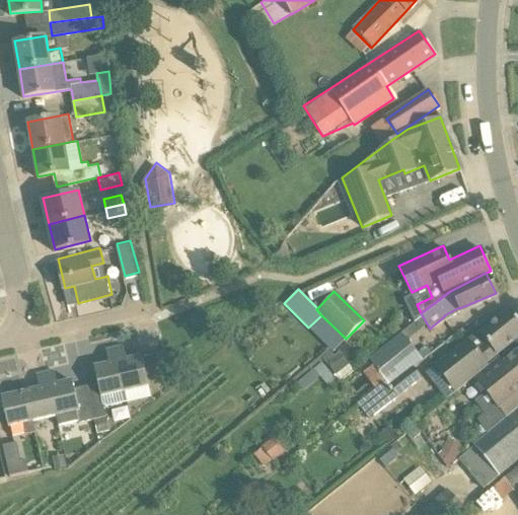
[(445,396),(472,375),(487,364),(485,362),(517,335),(517,320),(508,309),(479,332),(486,341),(474,349),(466,338),(434,364),(435,365),(426,372),(445,396)]
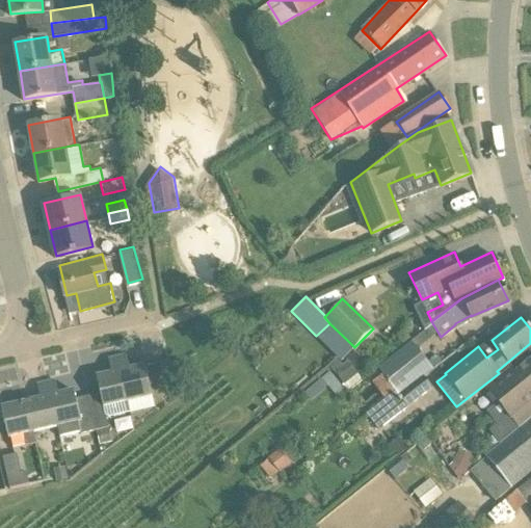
[(400,395),(423,376),(433,368),(412,341),(378,368),(395,389),(400,395)]
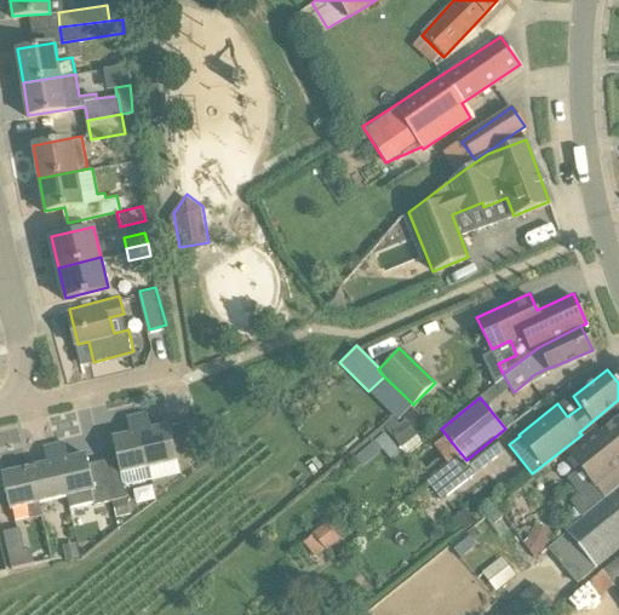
[(149,465),(177,459),(168,424),(150,427),(147,411),(136,413),(148,466),(149,465)]
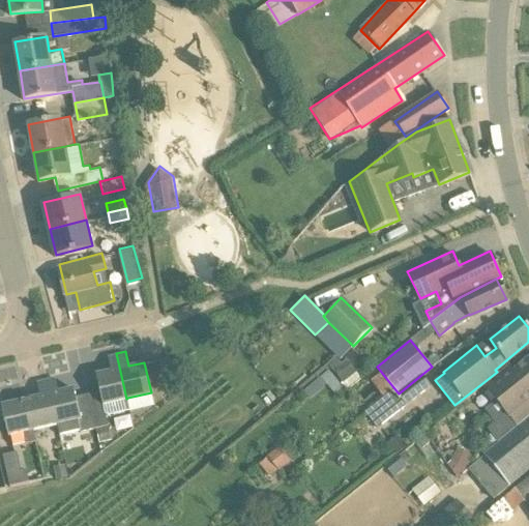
[(326,362),(331,369),(342,380),(343,382),(355,371),(345,358),(340,352),(326,362)]
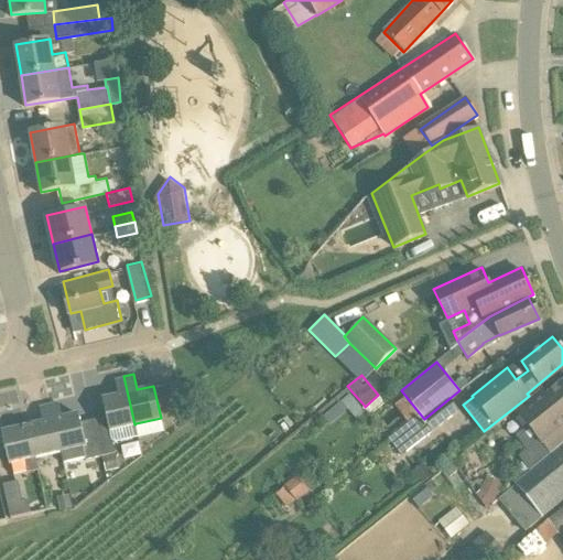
[(136,423),(134,424),(123,376),(115,378),(118,394),(101,397),(106,415),(93,418),(101,454),(115,451),(112,441),(138,435),(136,423)]
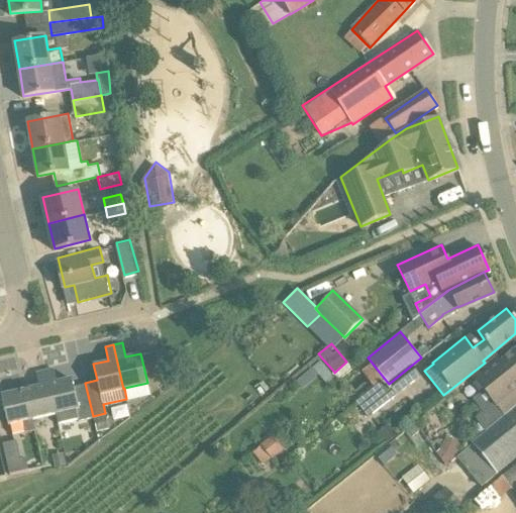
[(471,374),(492,401),(495,404),(496,403),(515,386),(515,347),(499,362),(495,354),(485,363),(471,374)]
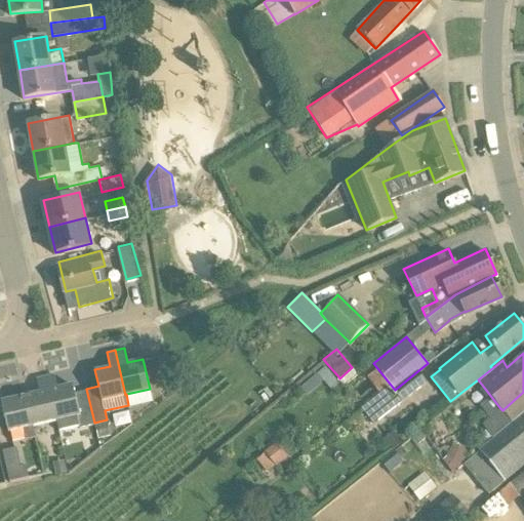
[(156,357),(160,369),(169,366),(166,355),(156,357)]
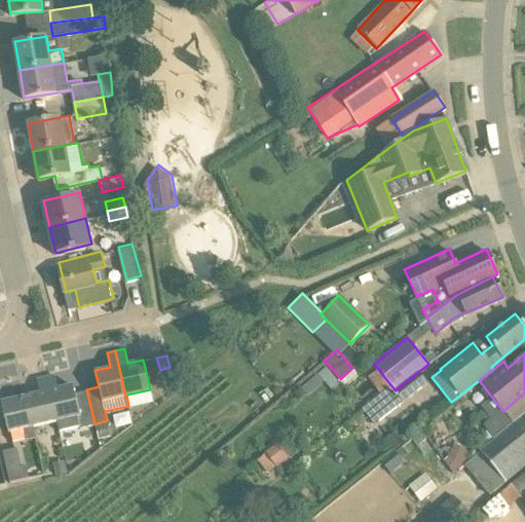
[(324,378),(332,388),(338,383),(325,366),(301,385),(306,392),(324,378)]
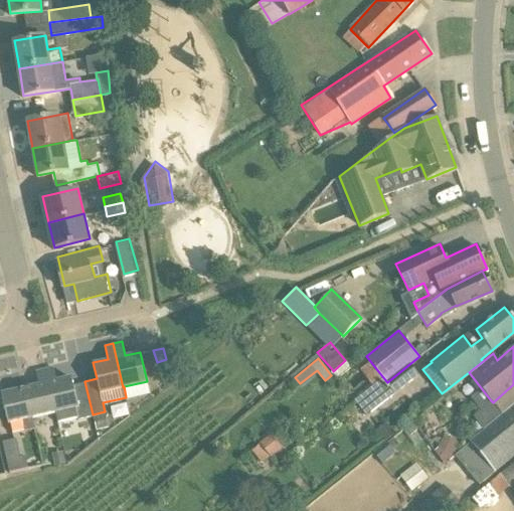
[(409,364),(387,382),(394,392),(417,374),(409,364)]
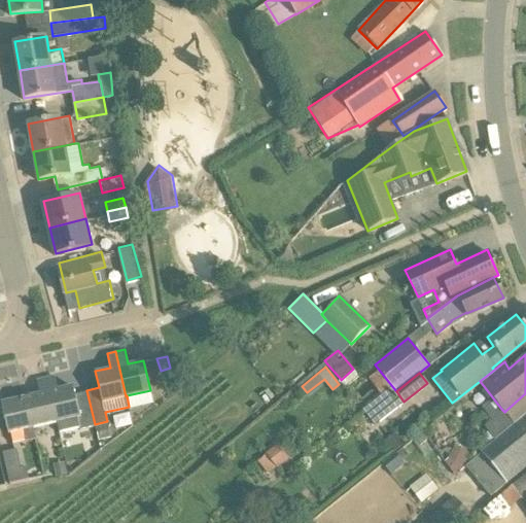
[(56,421),(57,420),(59,430),(79,426),(79,428),(95,424),(86,390),(74,393),(73,385),(58,388),(55,375),(45,377),(56,421)]
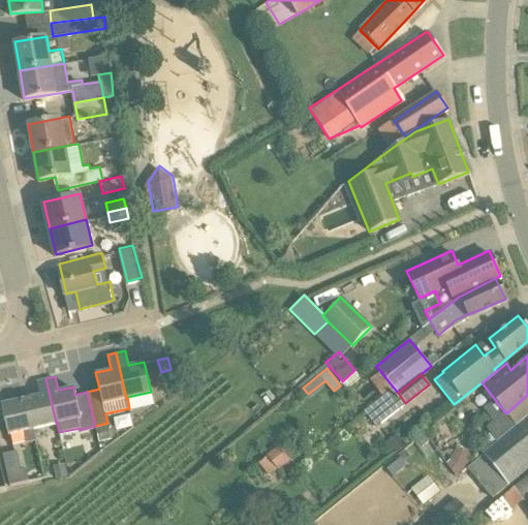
[(33,428),(56,423),(45,378),(36,380),(39,394),(26,398),(33,428)]
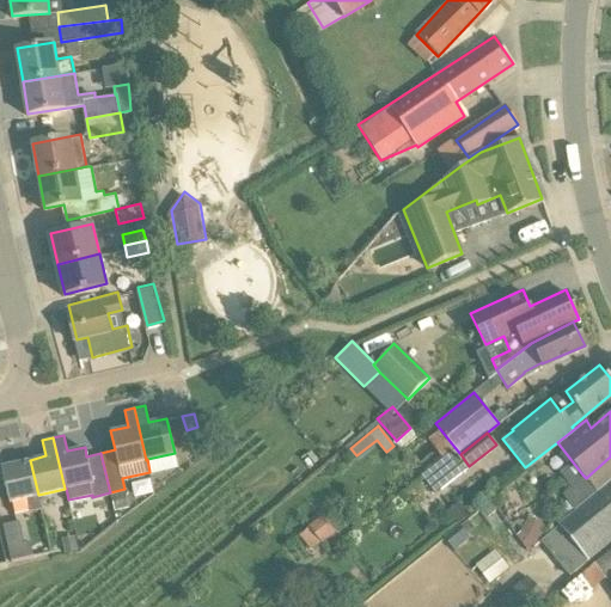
[(460,454),(454,447),(444,455),(422,472),(438,491),(469,466),(460,454)]
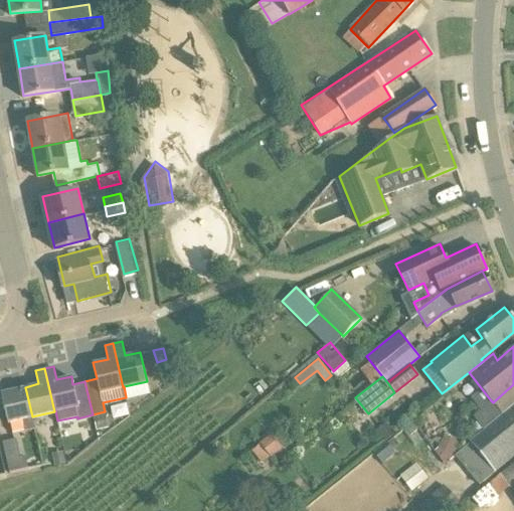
[(1,392),(8,421),(22,418),(25,430),(34,427),(32,416),(25,387),(1,392)]
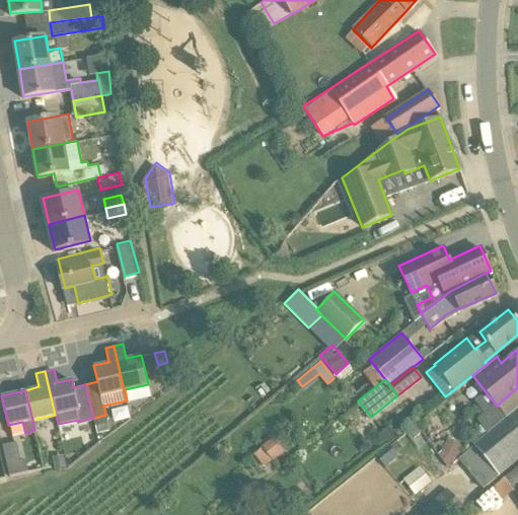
[(486,431),(505,415),(498,405),(497,406),(494,402),(485,411),(475,418),(486,431)]
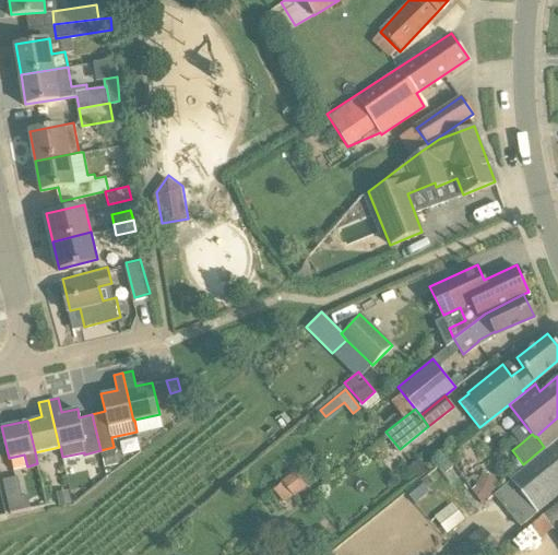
[(557,438),(548,447),(499,487),(514,507),(508,512),(518,524),(557,492),(557,438)]
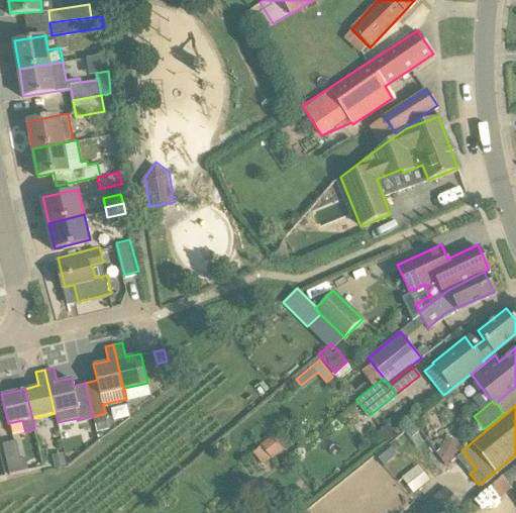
[(106,414),(94,417),(96,429),(108,426),(106,414)]
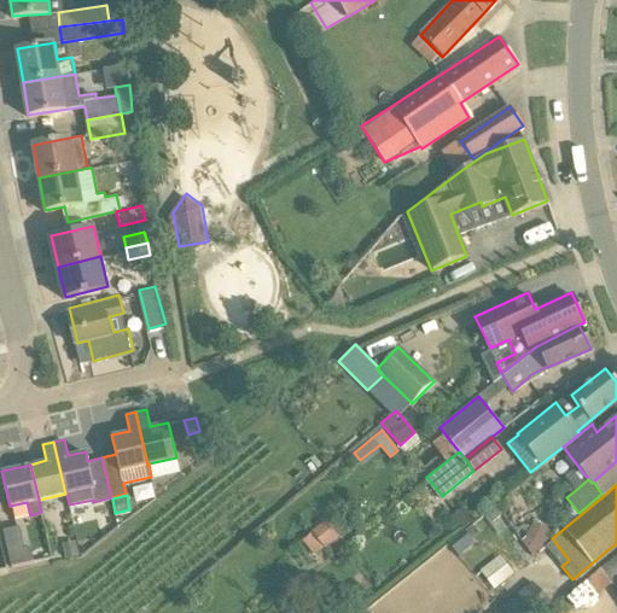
[(463,529),(473,519),(461,506),(450,515),(463,529)]
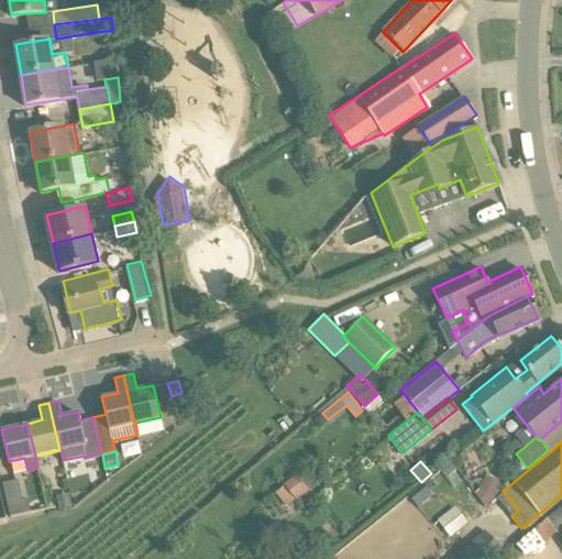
[(295,474),(283,483),(295,500),(307,490),(295,474)]
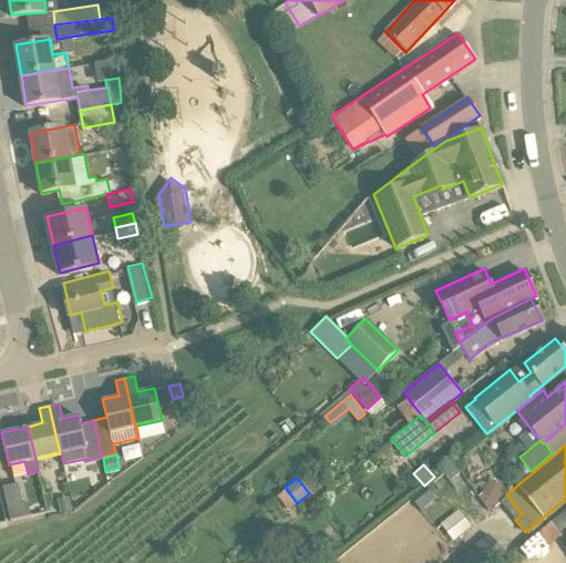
[(489,479),(479,497),(494,504),(503,485),(489,479)]
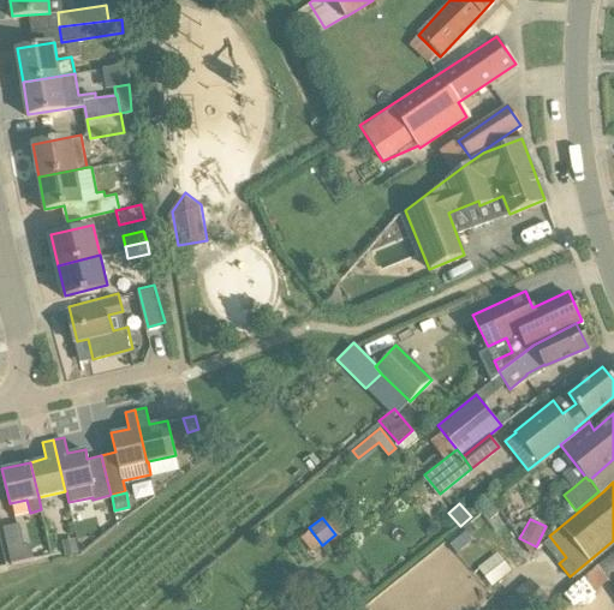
[(37,555),(34,540),(28,542),(23,520),(6,524),(16,560),(37,555)]
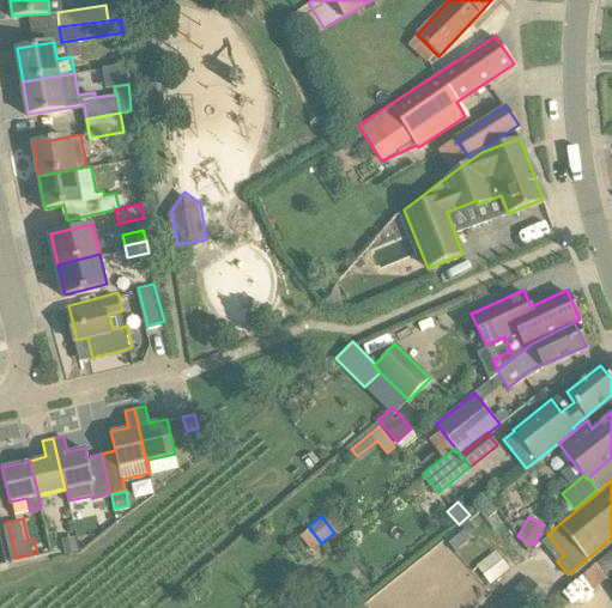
[(471,537),(460,526),(446,537),(455,549),(471,537)]
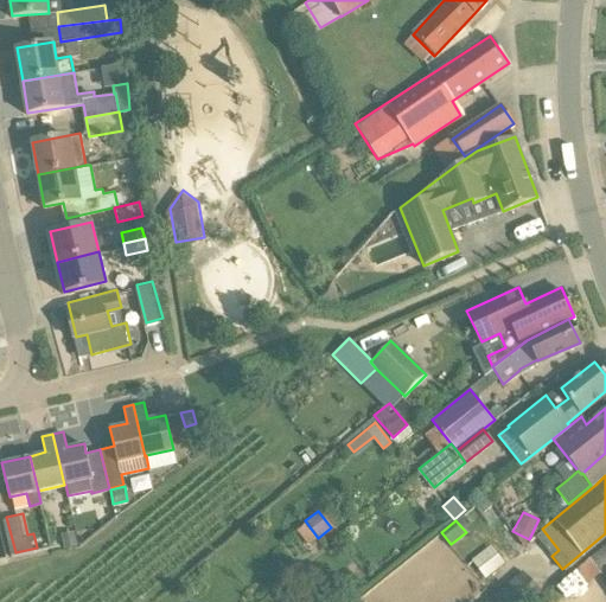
[(74,530),(61,532),(64,546),(77,544),(74,530)]
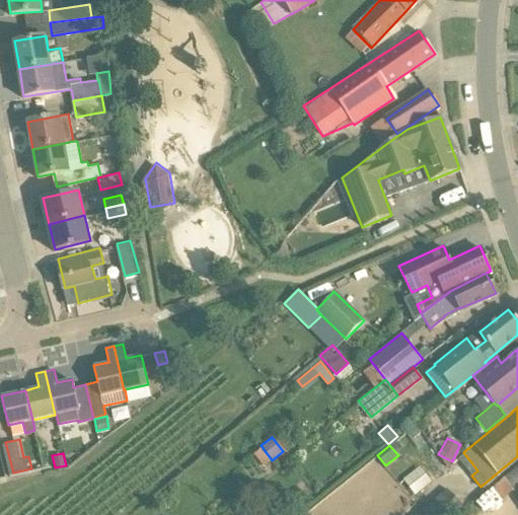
[(517,464),(501,480),(512,493),(517,487),(517,464)]
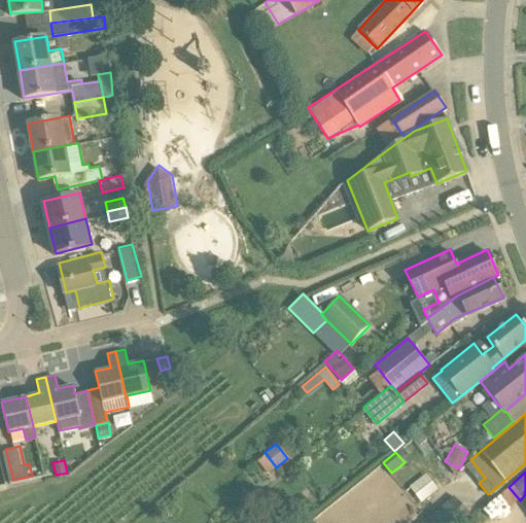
[(421,502),(437,489),(425,474),(409,486),(421,502)]
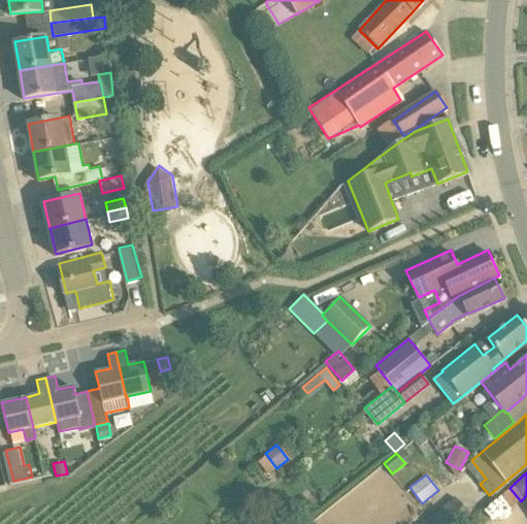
[(466,523),(473,519),(454,496),(421,523),(466,523)]
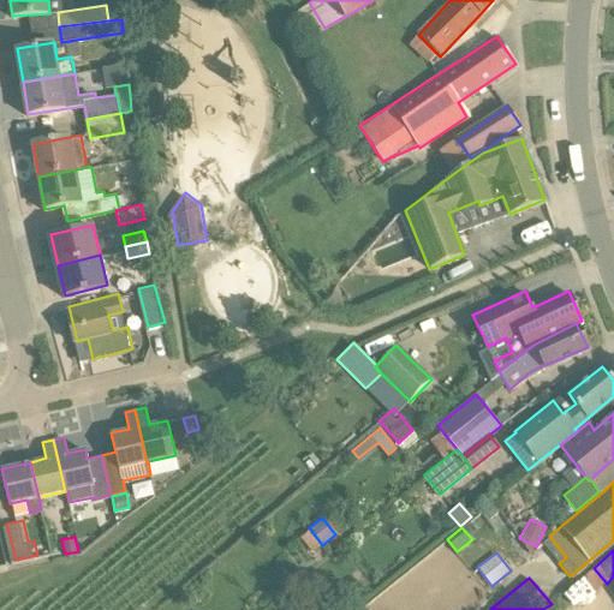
[(347,605),(362,593),(352,582),(338,594),(347,605)]
